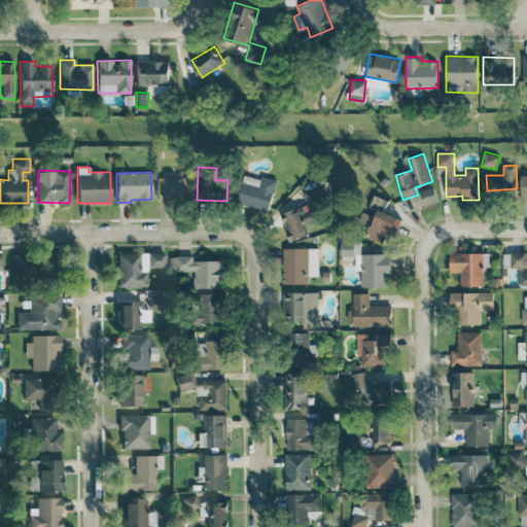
[(237,203),(270,209),(276,178),(261,175),(261,178),(243,174),(237,203)]
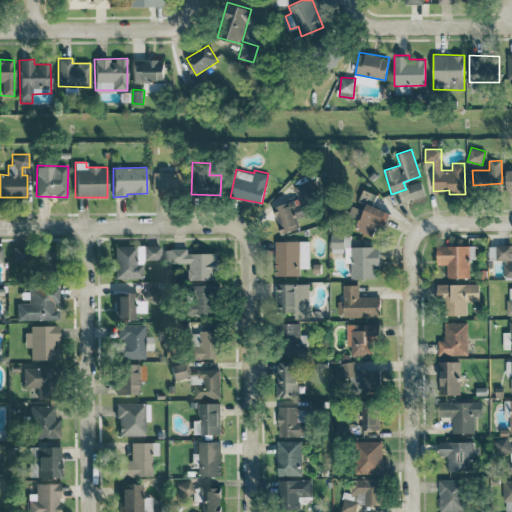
[(153,194),(186,195),(187,172),(154,171),(153,194)]
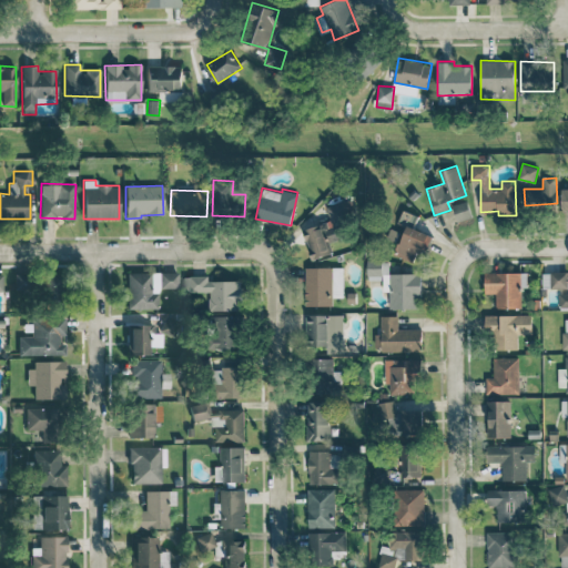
[(332,253),(328,241),(345,236),(341,219),(355,215),(351,200),(326,205),(331,221),(303,229),(311,259),(332,253)]
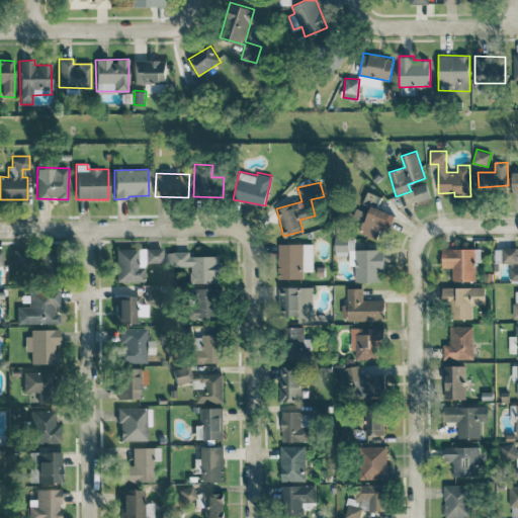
[(413,186),(418,201),(431,197),(426,182),(413,186)]
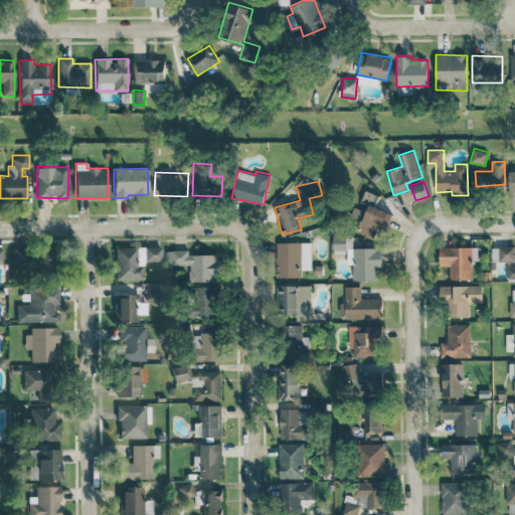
[(393,213),(374,206),(378,195),(366,190),(363,198),(370,201),(358,230),(375,237),(379,227),(387,229),(393,213)]
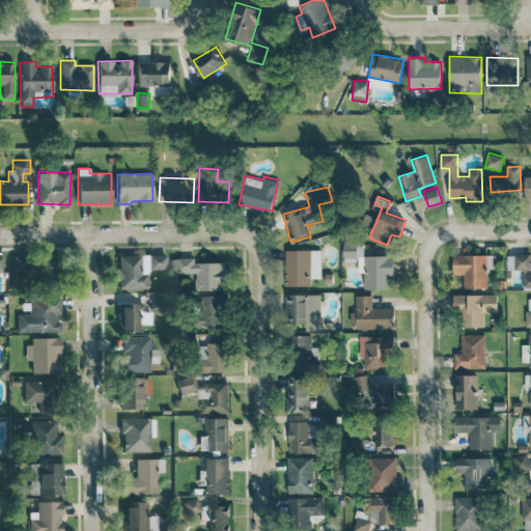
[(364,288),(394,287),(394,255),(364,255),(363,244),(343,244),(343,260),(358,260),(358,272),(364,272),(364,288)]
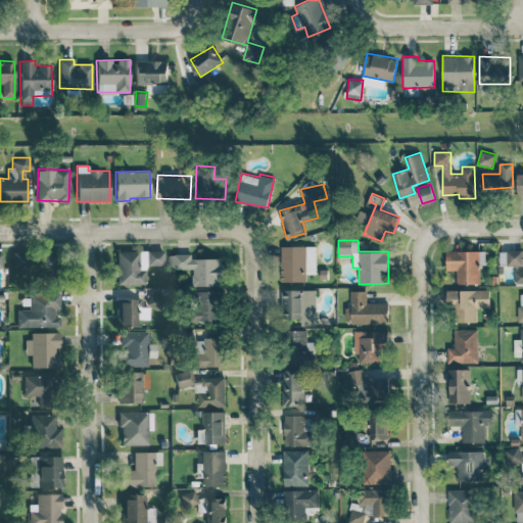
[(281,281),(306,281),(306,273),(317,273),(316,245),(281,246),(281,281)]
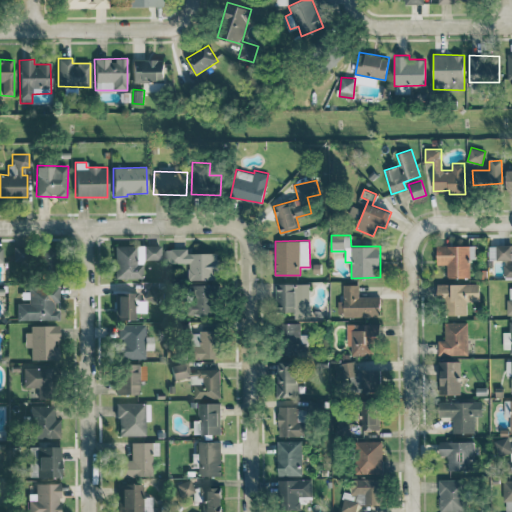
[(160,245),(114,246),(115,278),(142,277),(142,260),(160,259),(160,245)]
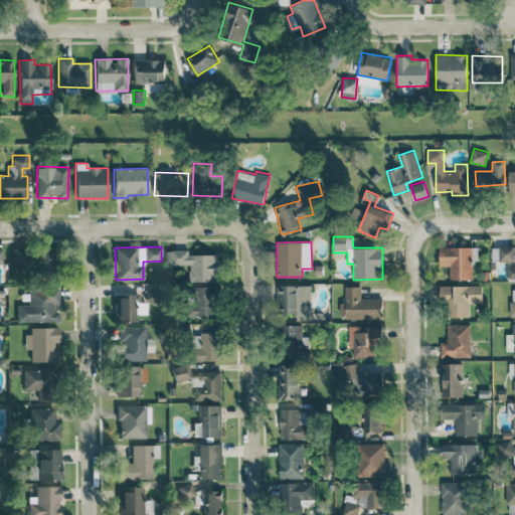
[(473,279),(473,246),(440,246),(440,266),(450,266),(450,279),(473,279)]
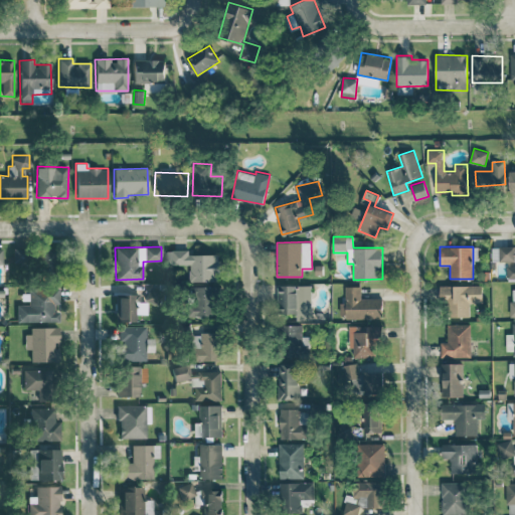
[(514,278),(514,249),(514,250),(514,246),(492,246),(493,262),(514,261),(514,266),(507,266),(507,279),(514,278)]
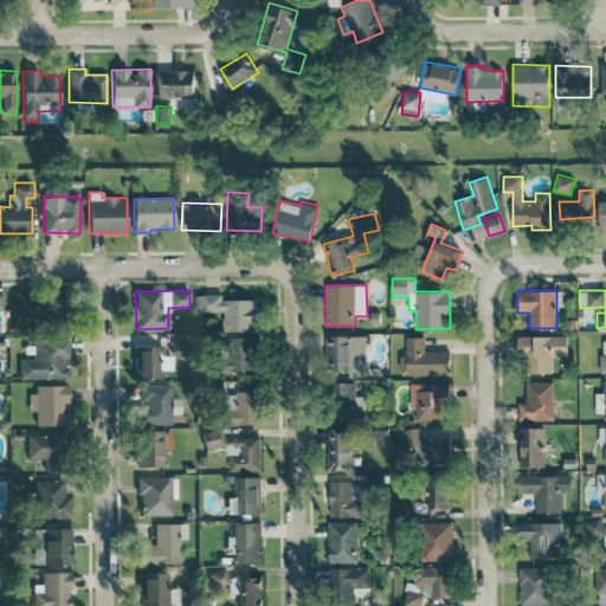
[(17,310),(34,309),(33,292),(15,292),(17,310)]
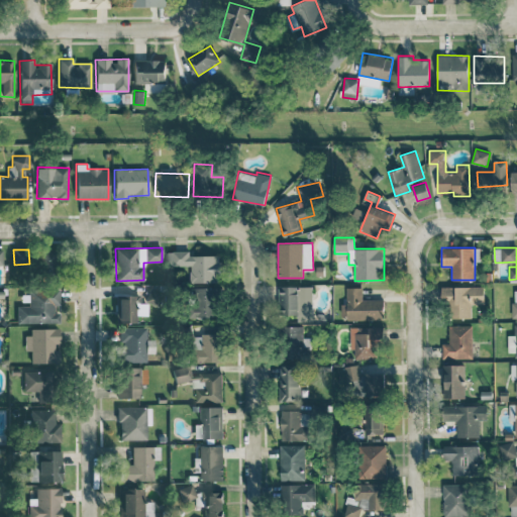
[(191,282),(220,282),(220,254),(190,255),(190,250),(168,250),(168,266),(191,265),(191,282)]
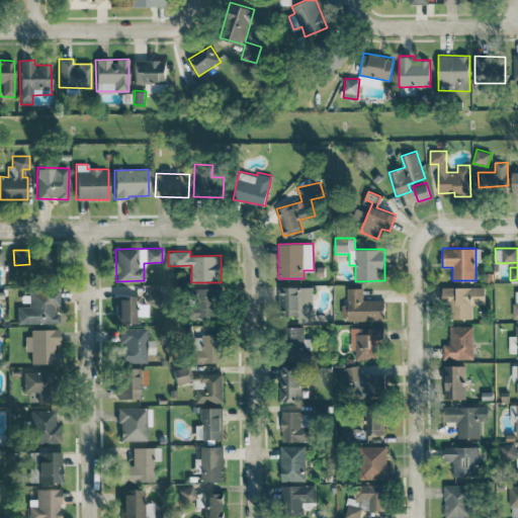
[(37,253),(36,277),(56,278),(56,254),(37,253)]
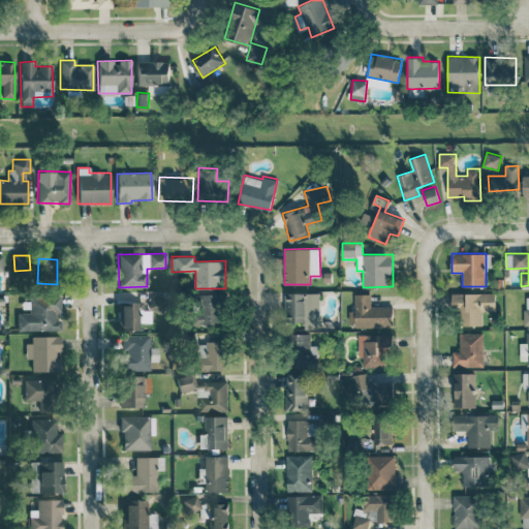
[(319,329),(320,292),(286,292),(285,321),(306,321),(306,328),(319,329)]
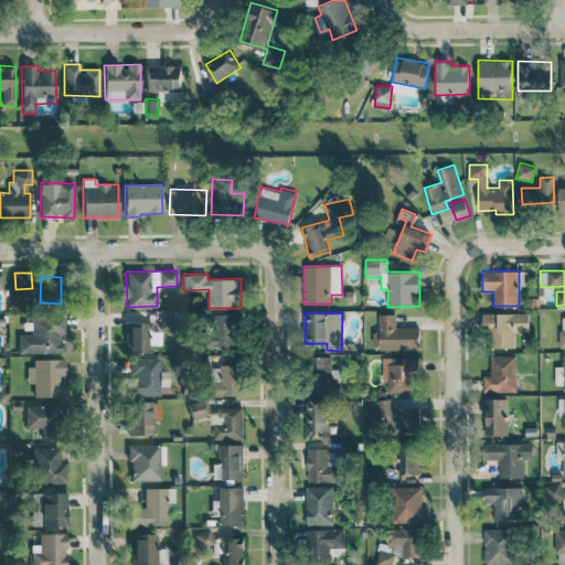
[(515,347),(515,332),(529,331),(529,312),(482,313),(483,329),(491,329),(492,347),(515,347)]
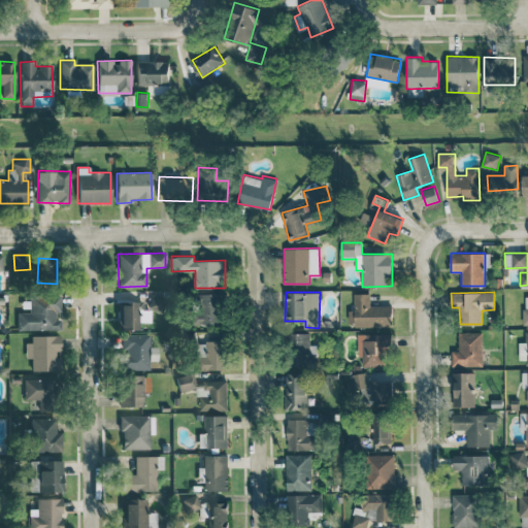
[(199,324),(223,324),(222,293),(198,294),(199,324)]
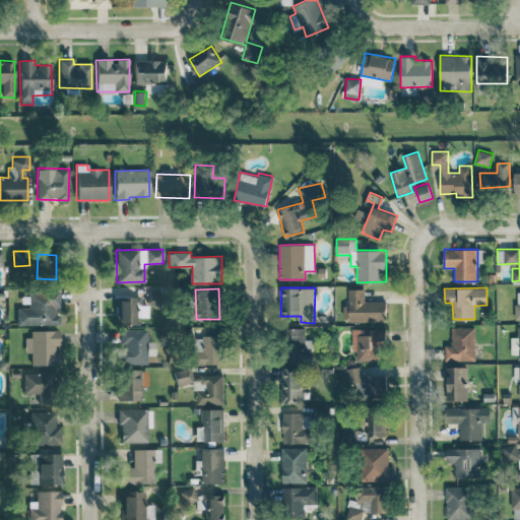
[(386,301),(365,301),(365,288),(348,288),(348,305),(343,306),(343,320),(386,320),(386,301)]
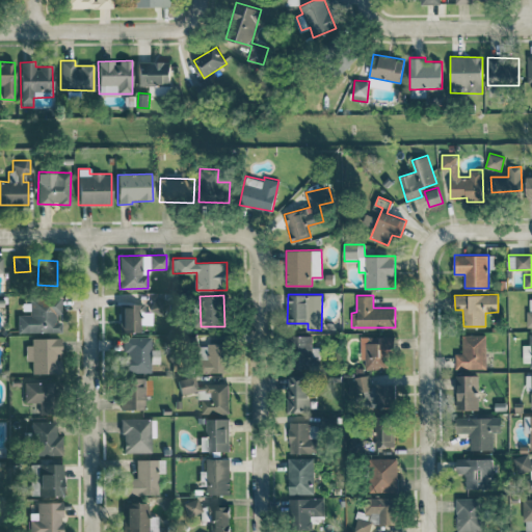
[(164,297),(153,296),(151,312),(162,313),(164,297)]
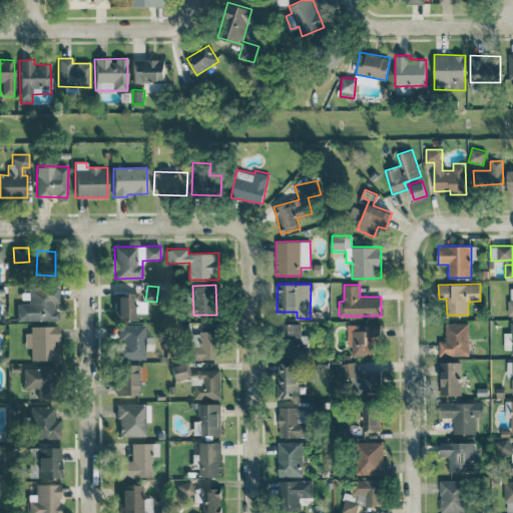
[(56,287),(28,287),(29,304),(17,304),(17,321),(59,321),(59,310),(57,310),(56,287)]
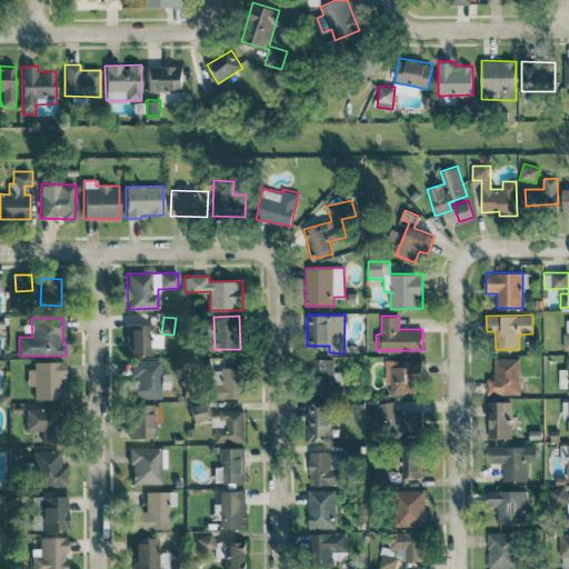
[(128,356),(150,355),(150,337),(155,337),(155,325),(128,325),(128,356)]
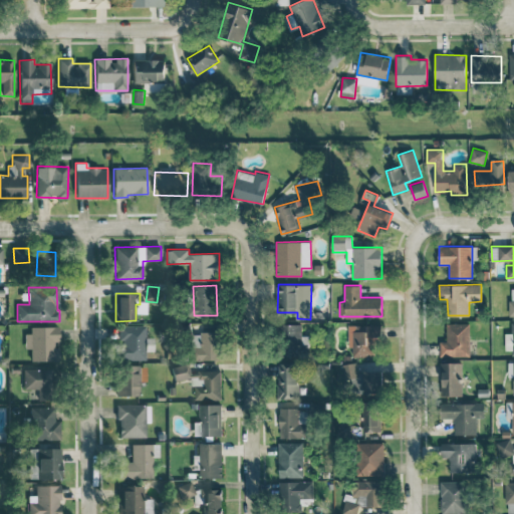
[(504,333),(505,350),(513,349),(513,352),(513,321),(511,322),(511,333),(504,333)]
